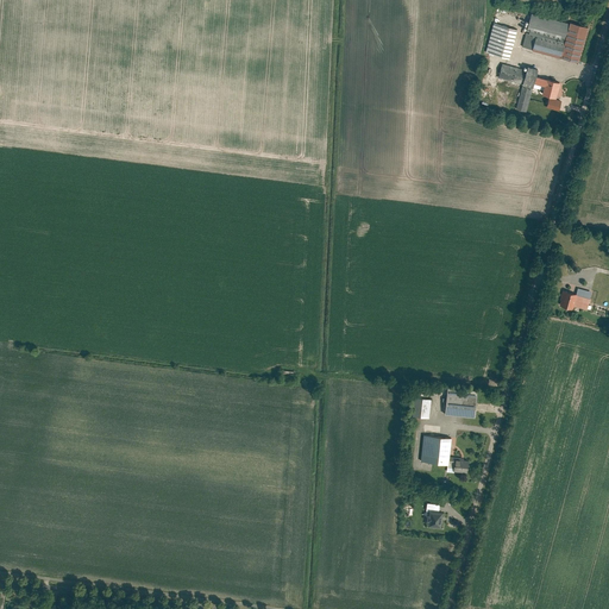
[(532,12),(522,45),(579,61),(588,27),(532,12)]
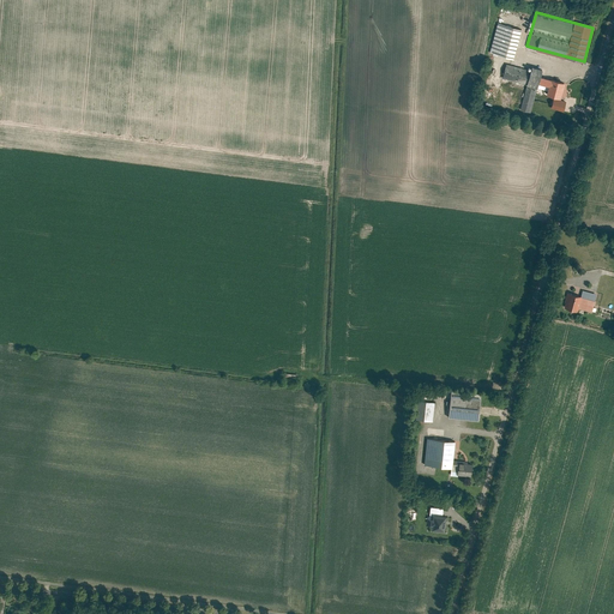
[(498,23),(491,52),(513,59),(522,29),(498,23)]
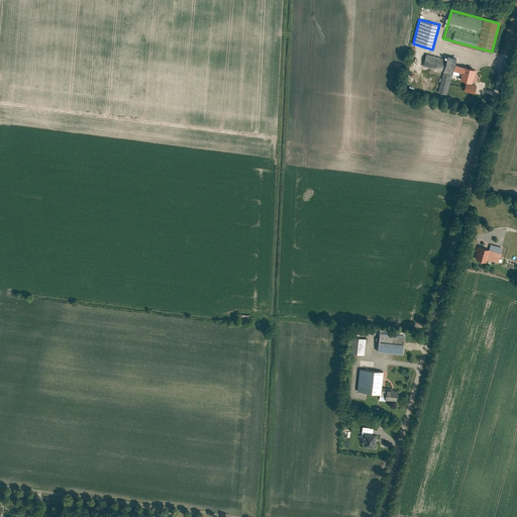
[(426,54),(423,65),(444,71),(439,92),(447,94),(452,73),(462,76),(460,80),(467,82),(464,91),(475,93),(478,85),(473,84),(477,69),(456,64),(457,59),(447,56),(446,59),(426,54)]
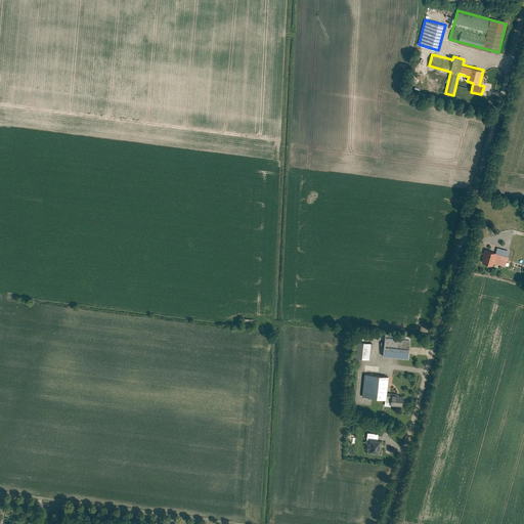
[(484,249),(481,262),(493,266),(494,262),(506,265),(507,261),(523,265),(523,244),(517,242),(518,238),(513,237),(509,250),(497,247),(496,252),(484,249)]
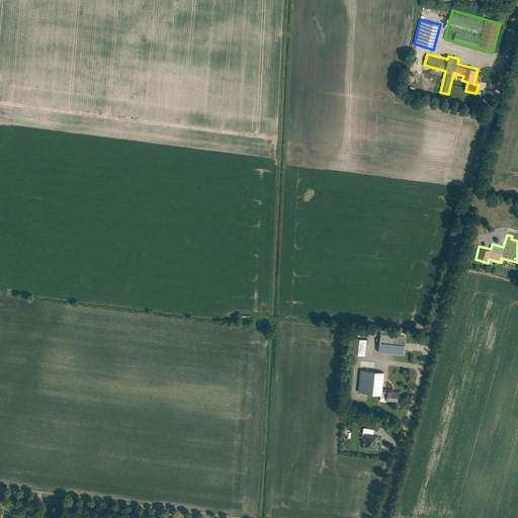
[(407,332),(381,329),(378,350),(405,353),(407,332)]
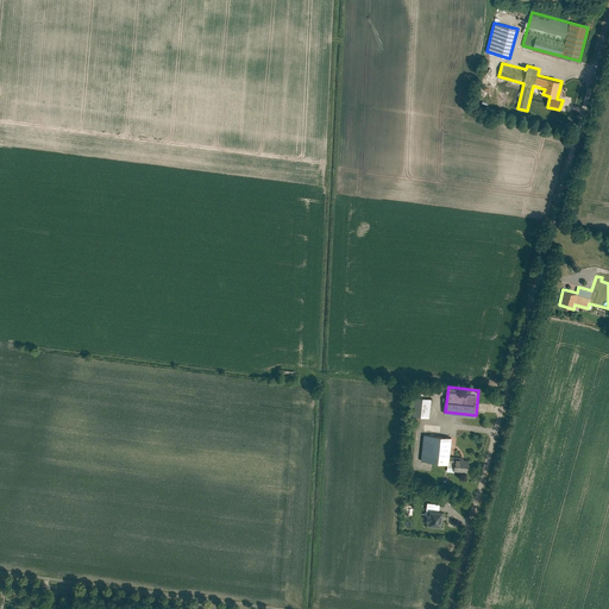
[(421,389),(414,388),(413,396),(416,397),(414,415),(429,418),(432,399),(420,397),(421,389)]
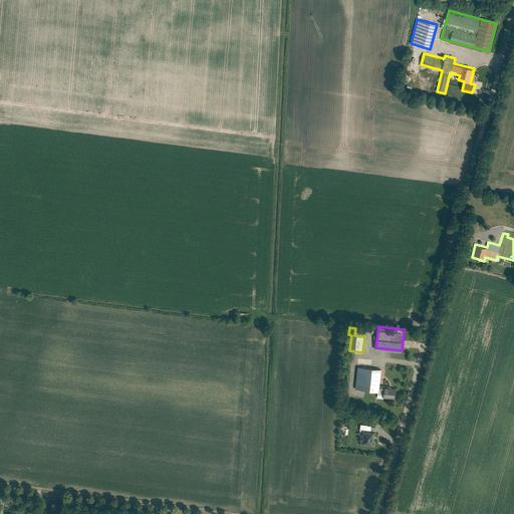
[(357,366),(355,388),(378,391),(379,384),(380,368),(357,366)]
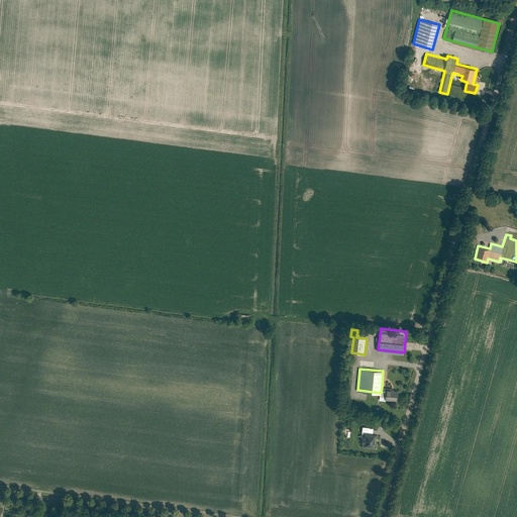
[(394,388),(382,387),(381,393),(380,400),(386,400),(386,399),(397,400),(398,390),(393,389),(394,388)]
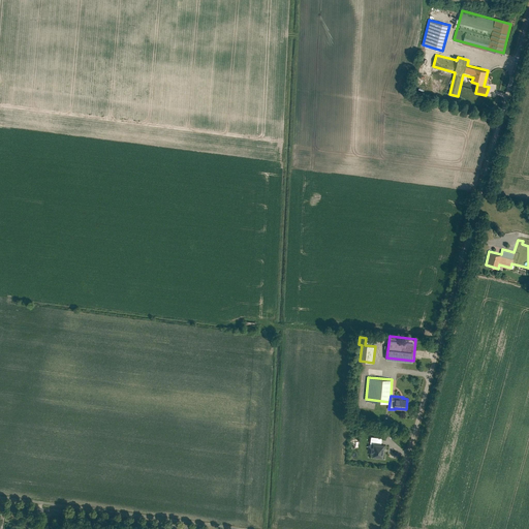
[(372,452),(372,456),(383,457),(384,443),(382,442),(382,437),(371,436),(370,442),(373,443),(373,445),(371,445),(371,452),(372,452)]
